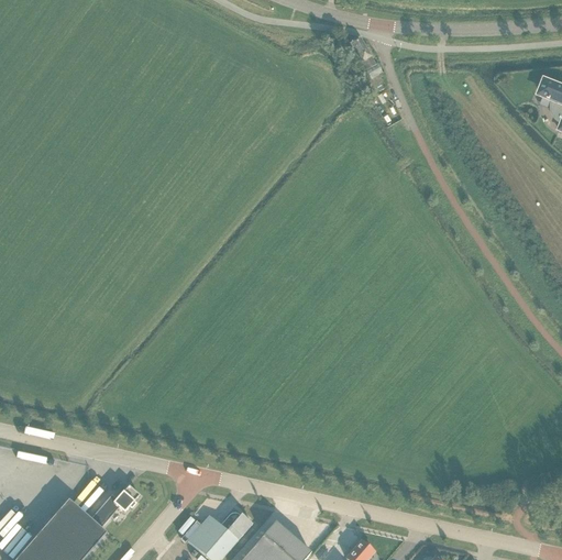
[(561,85),(550,79),(543,95),(549,97),(548,98),(551,99),(551,98),(553,99),(552,103),(552,108),(553,111),(555,116),(558,118),(561,120),(561,124),(560,129),(561,129),(561,85)]
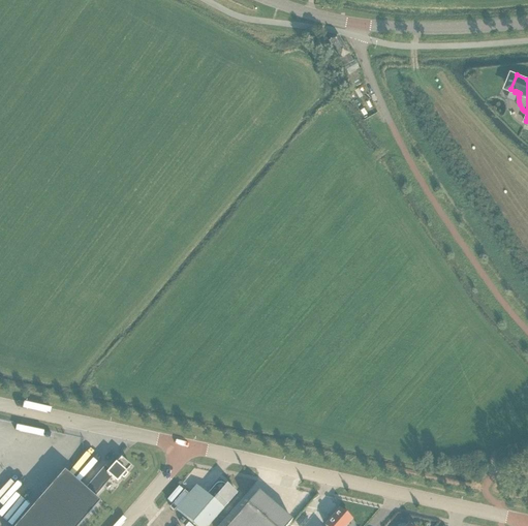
[(86,487),(65,469),(14,525),(76,525),(100,499),(94,495),(112,475),(117,481),(126,470),(116,461),(111,467),(105,463),(86,487)]
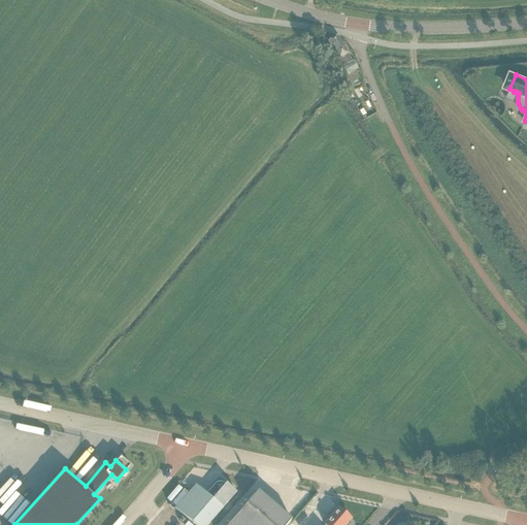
[(226,482),(225,481),(224,480),(223,480),(222,479),(220,479),(219,479),(218,480),(217,481),(216,481),(207,491),(197,482),(176,505),(198,524),(205,524),(237,490),(227,481),(226,482)]
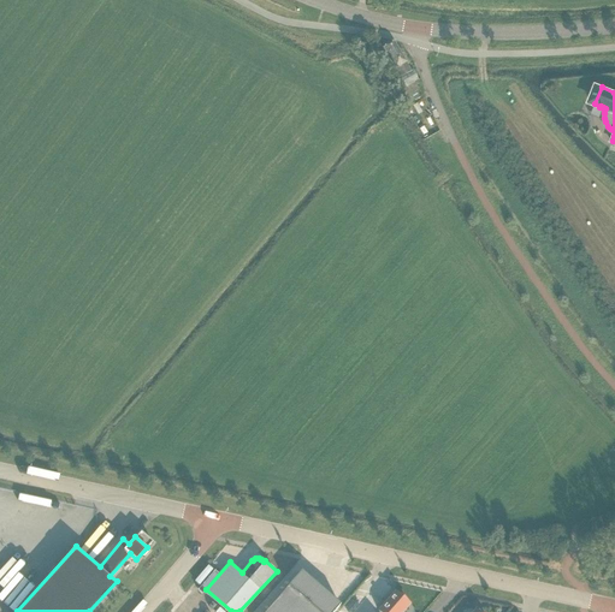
[(302,569),(264,611),(332,611),(341,602),(302,569)]
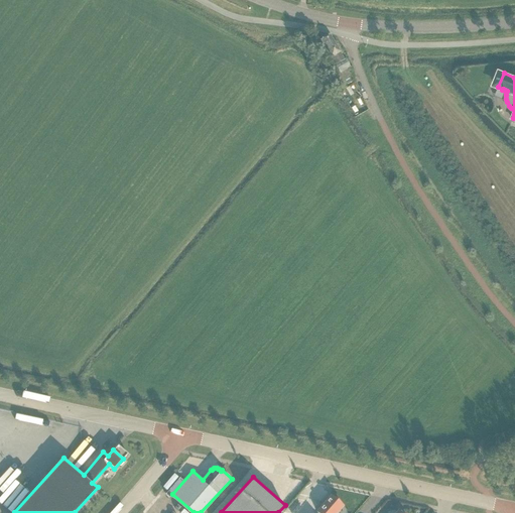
[(336,512),(344,505),(332,494),(317,510),(322,512),(336,512)]
